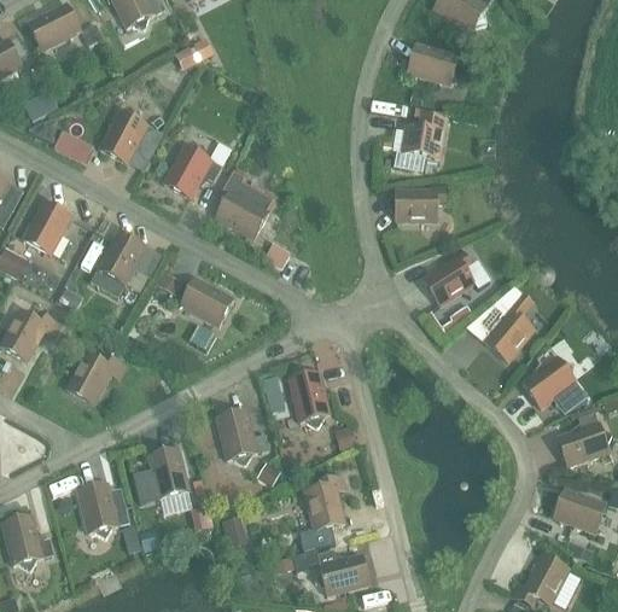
[(112,0),(127,28),(133,24),(145,29),(149,17),(164,9),(159,0),(112,0)]
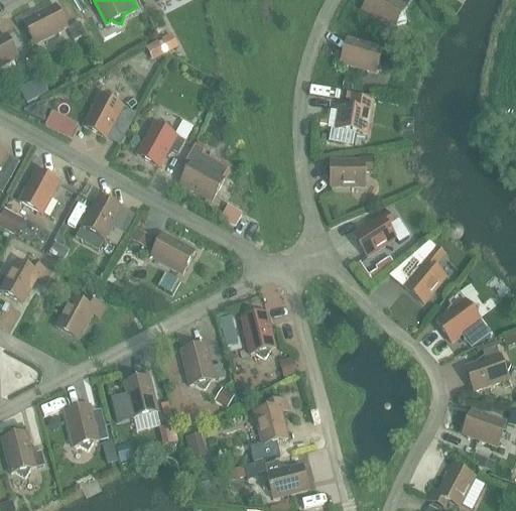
[(404,9),(409,0),(366,0),(362,7),(393,26),(396,21),(406,19),(404,9)]
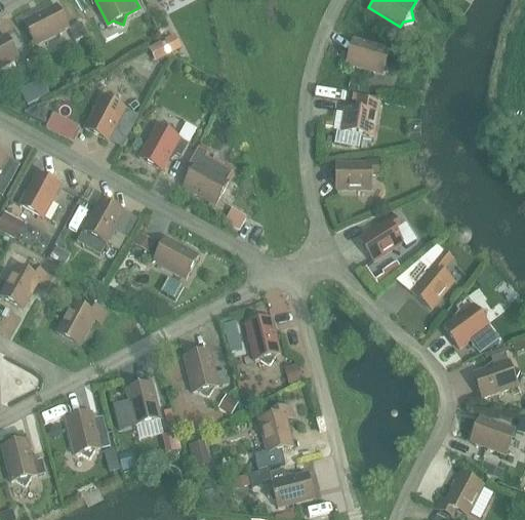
[(56,3),(24,20),(35,43),(69,26),(56,3)]
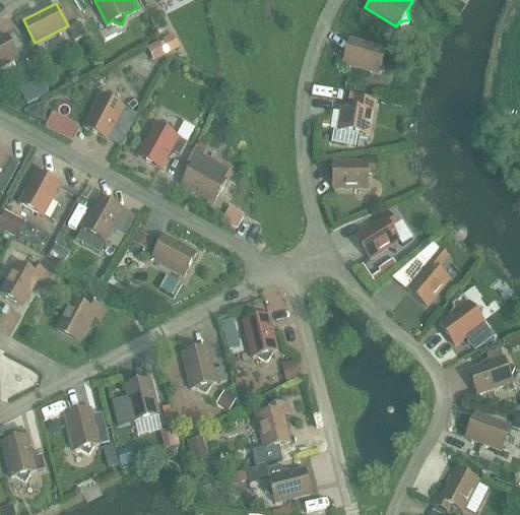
[(80,19),(68,25),(75,40),(87,34),(80,19)]
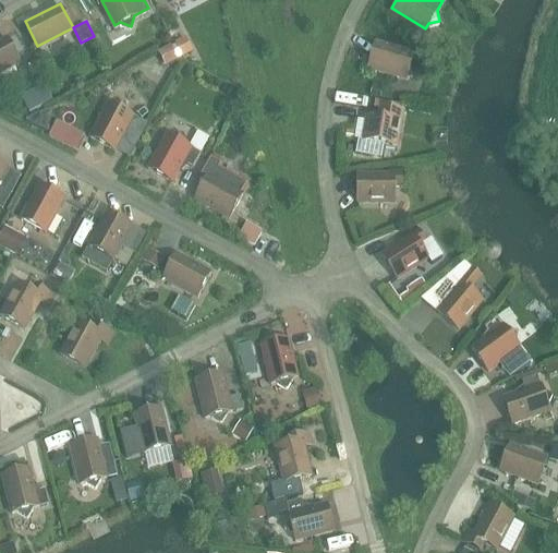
[(187,33),(178,38),(183,51),(193,46),(187,33)]
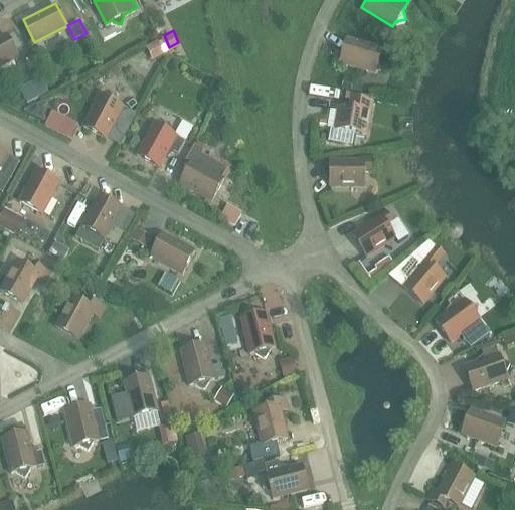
[(6,32),(0,35),(0,63),(18,55),(6,32)]
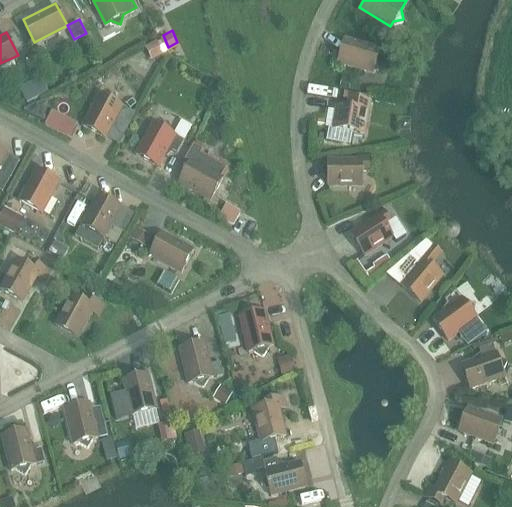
[(373,70),(379,46),(345,36),(338,61),(373,70)]
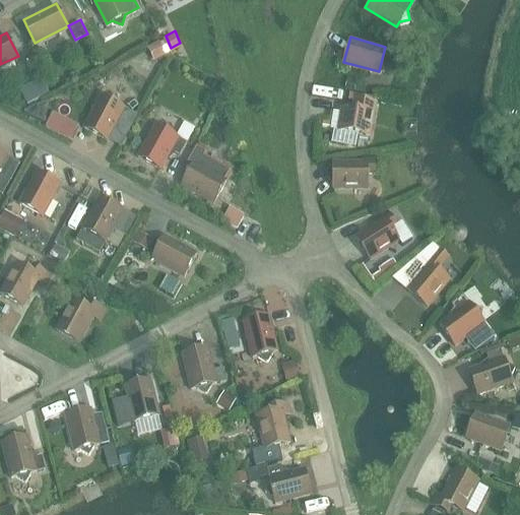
[(161,40),(149,45),(155,57),(168,51),(161,40)]
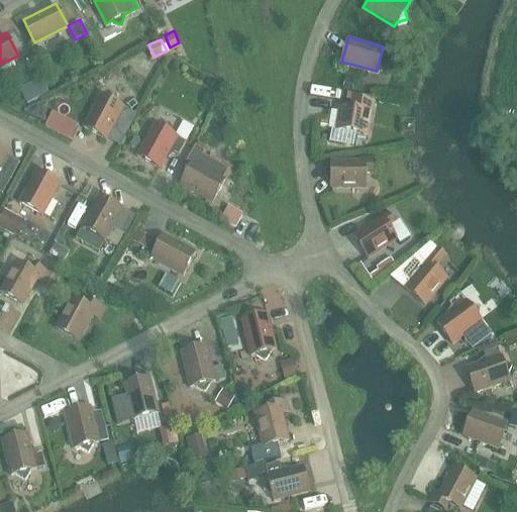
[(40,76),(19,86),(27,101),(48,90),(46,88),(41,78),(40,76)]
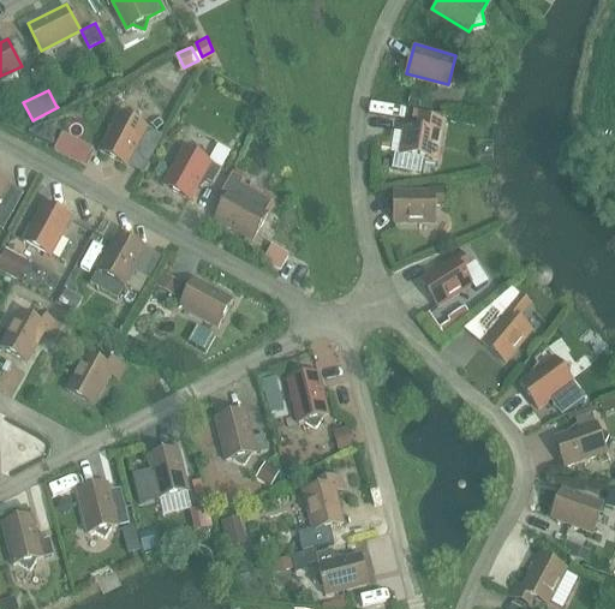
[(411,90),(406,103),(417,107),(422,94),(411,90)]
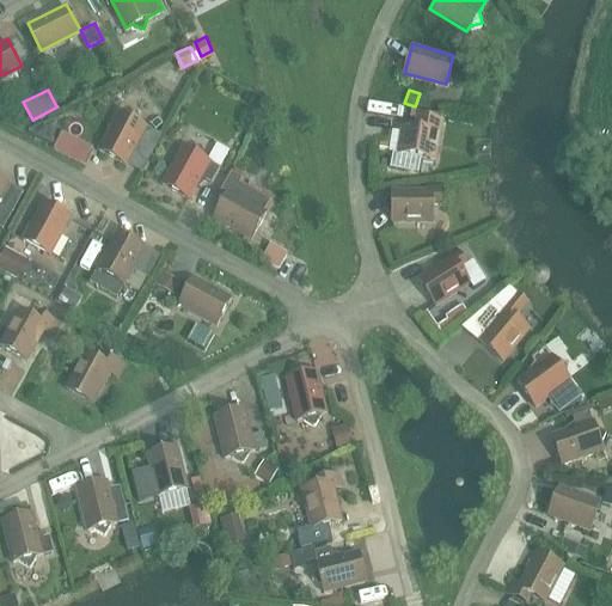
[(120,109),(99,147),(126,163),(138,140),(148,145),(157,129),(140,121),(136,109),(126,112),(120,109)]
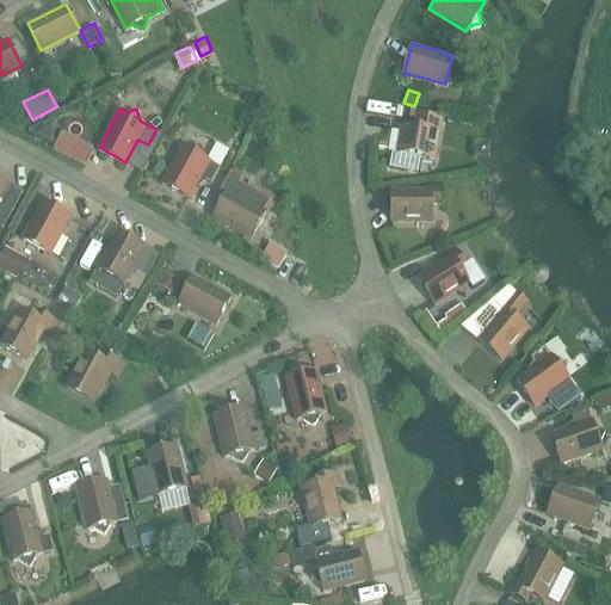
[(433,156),(440,118),(417,115),(414,127),(402,124),(397,150),(433,156)]
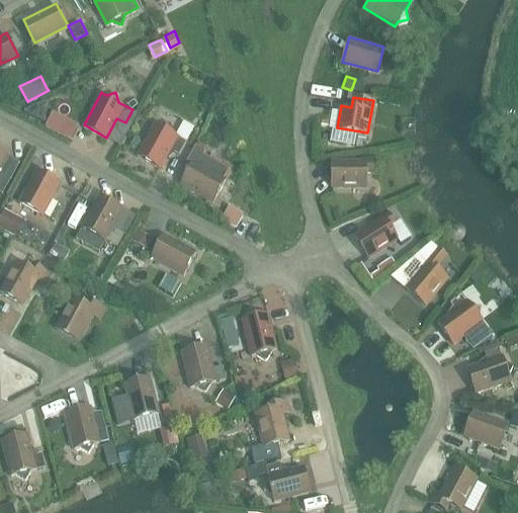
[(64,115),(57,129),(70,136),(76,122),(64,115)]
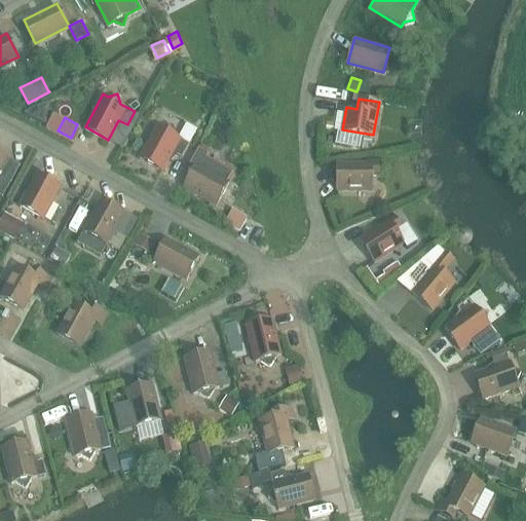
[(157,123),(139,156),(162,169),(173,149),(182,154),(189,141),(175,134),(173,123),(162,126),(157,123)]
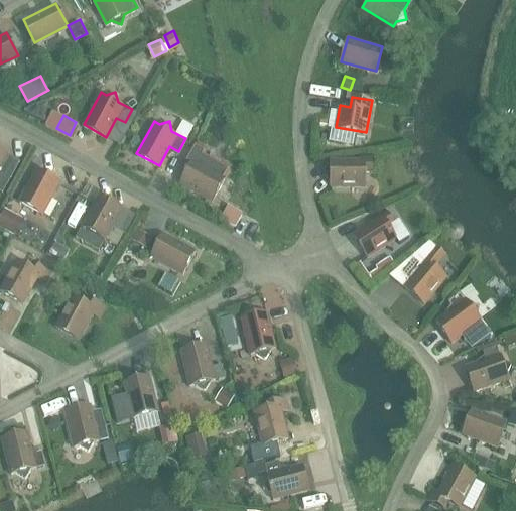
[(192,158),(179,181),(212,199),(225,176),(222,175),(229,163),(205,150),(208,145),(195,138),(185,154),(192,158)]
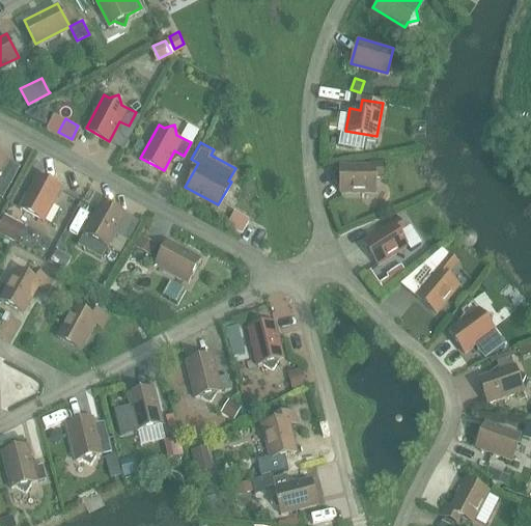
[(375,174),(382,174),(382,156),(370,156),(371,164),(340,164),(340,190),(375,190),(375,174)]
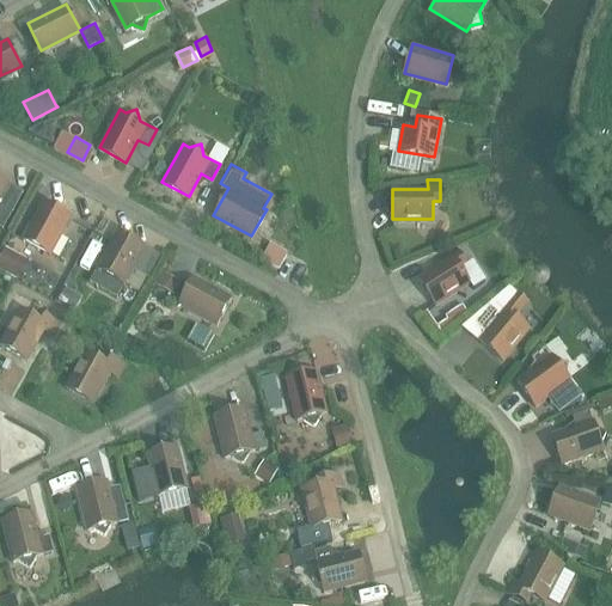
[(50,251),(71,214),(44,199),(23,237),(50,251)]
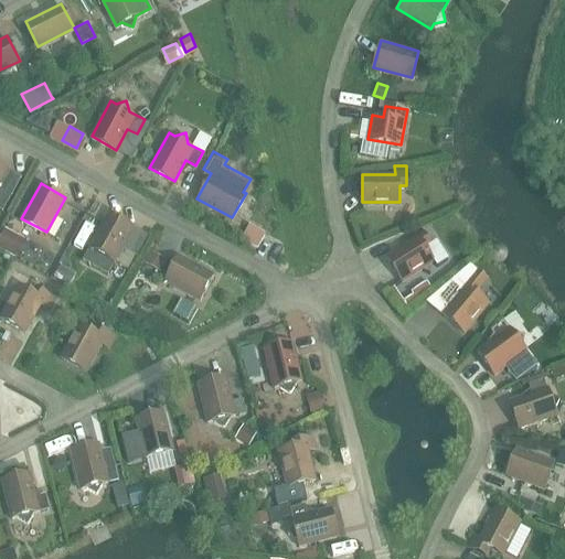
[(114,259),(134,224),(109,211),(89,245),(114,259)]
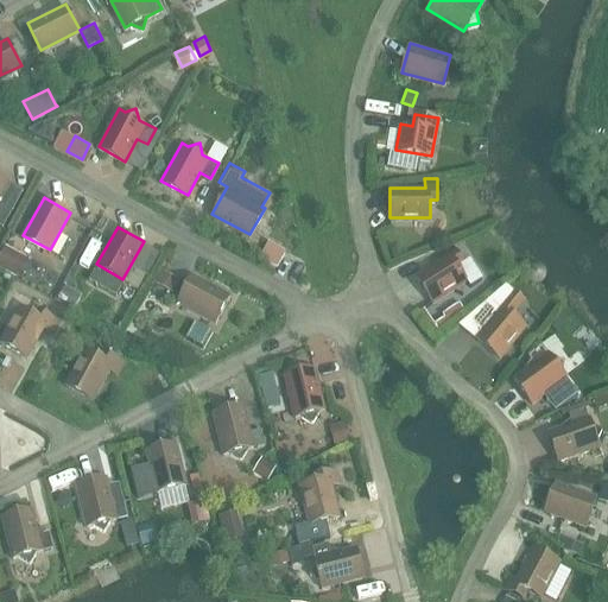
[(268,238),(259,253),(277,263),(285,247),(268,238)]
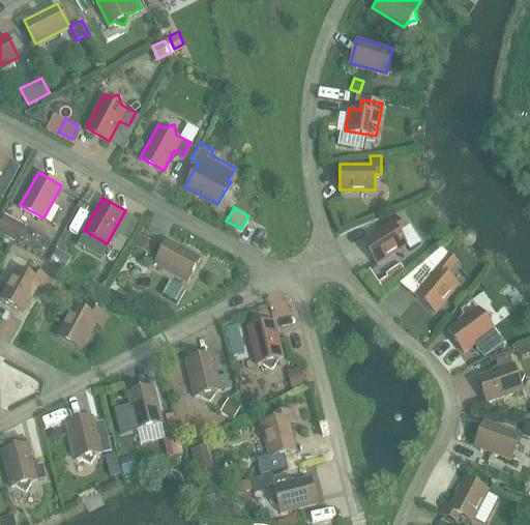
[(3,210),(0,215),(0,229),(8,234),(18,217),(3,210)]
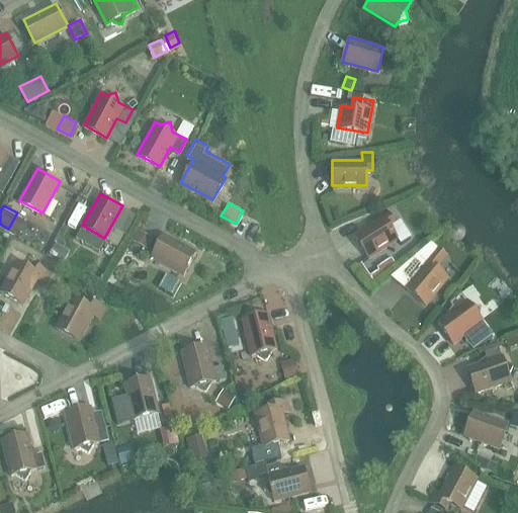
[(368,255),(397,237),(389,224),(395,221),(384,205),(375,211),(379,218),(354,234),(368,255)]
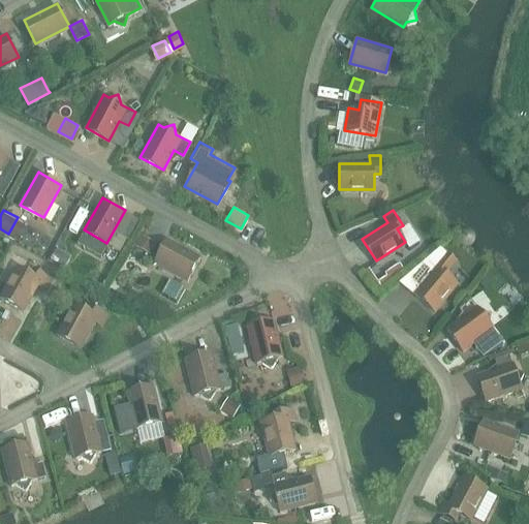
[(141,232),(135,241),(151,249),(155,240),(141,232)]
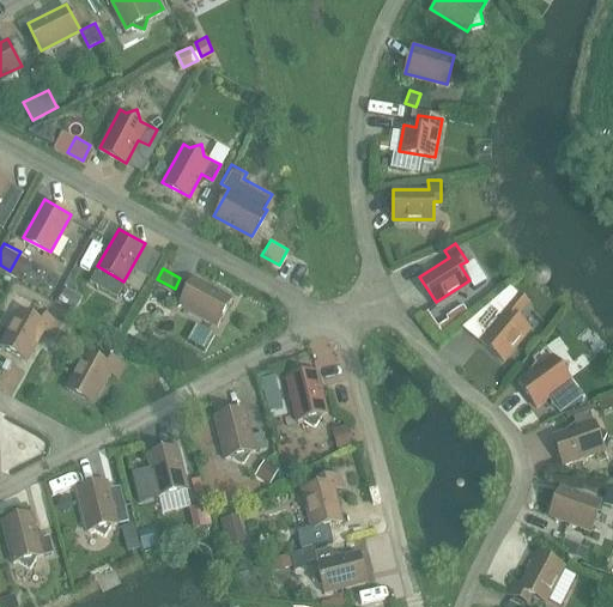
[(231,296),(193,275),(178,302),(217,323),(231,296)]
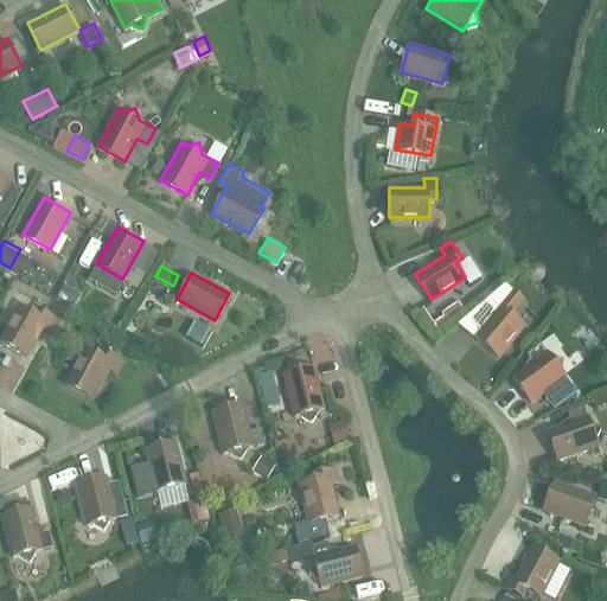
[(63,281),(56,293),(74,304),(81,291),(63,281)]
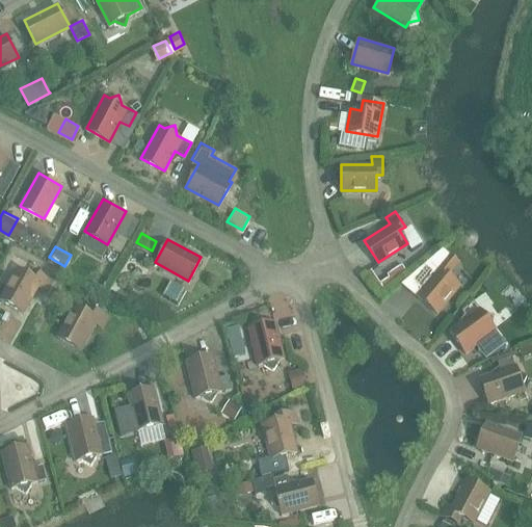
[(436,270),(417,294),(436,311),(459,284),(447,273),(452,268),(448,265),(452,261),(442,252),(437,257),(430,265),(436,270)]
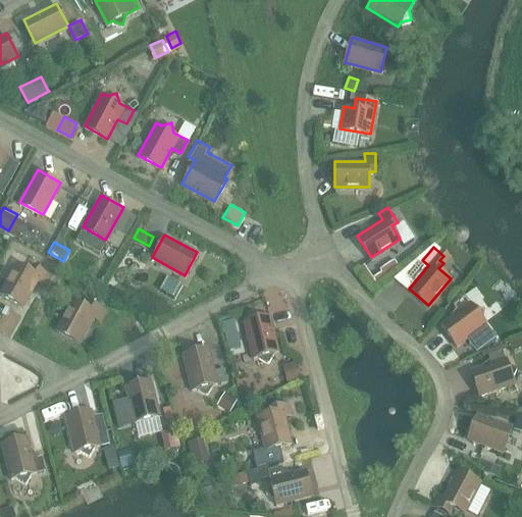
[(394,257),(380,267),(384,273),(399,263),(394,257)]
